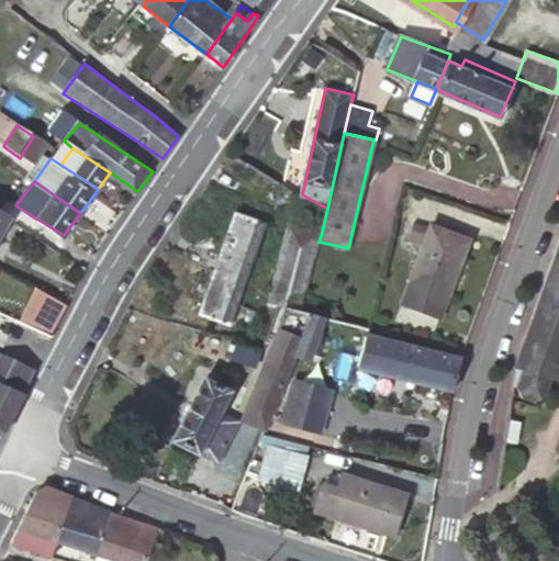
[(278,216),(248,204),(201,314),(248,334),(258,309),(242,302),(278,216)]
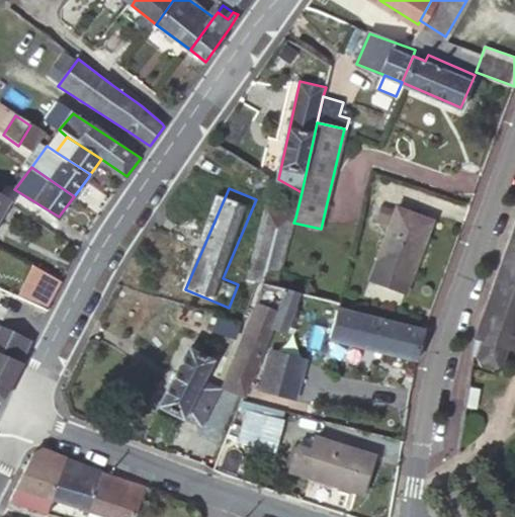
[(436,223),(399,209),(371,287),(409,300),(436,223)]
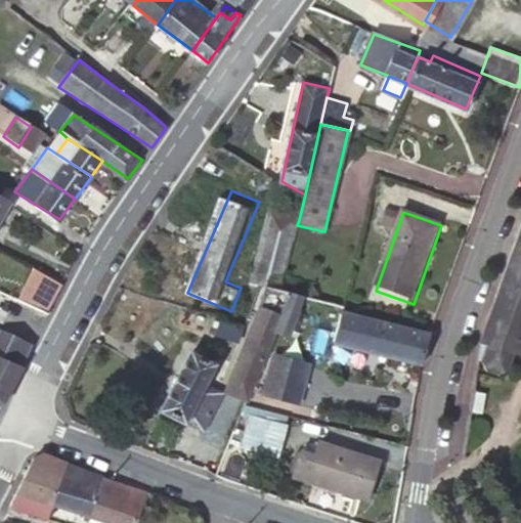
[(286,275),(297,225),(299,220),(271,214),(255,282),(263,285),(271,287),(281,291),(286,275)]
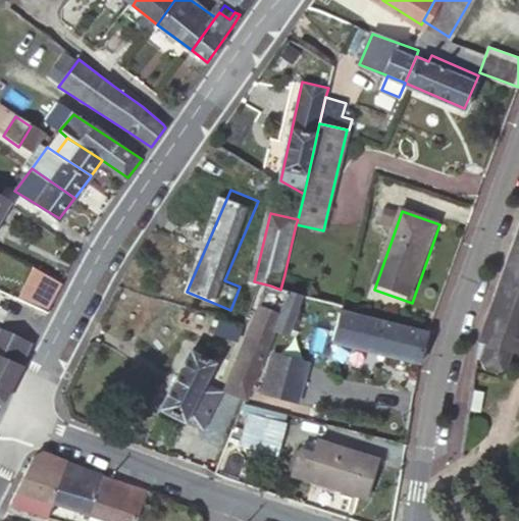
[(518,227),(501,280),(479,343),(482,344),(509,352),(515,353),(518,343),(518,227)]
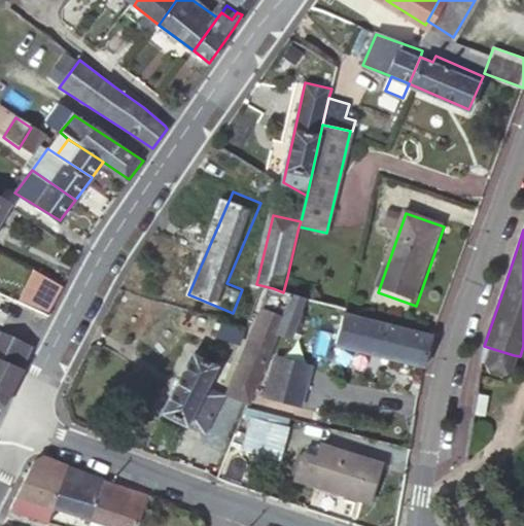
[(63,285),(41,274),(34,288),(57,300),(63,285)]
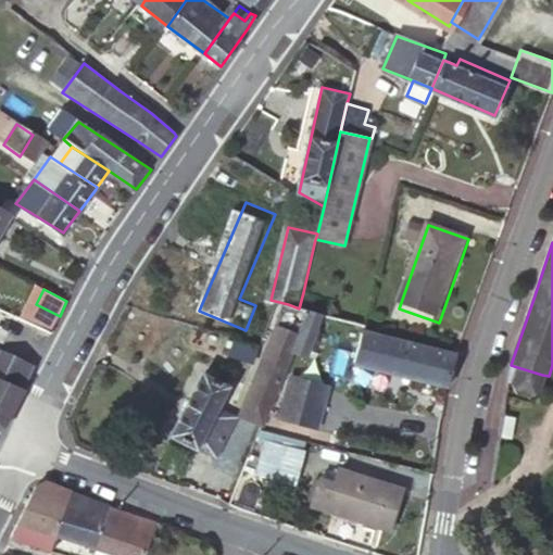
[(337,300),(303,292),(299,308),(310,311),(324,315),(332,317),(337,300)]
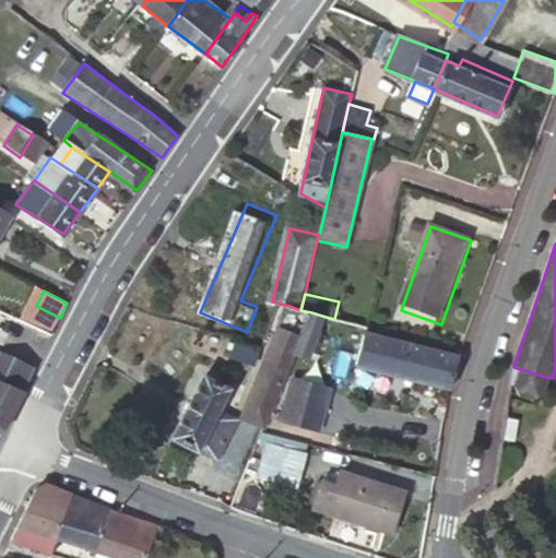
[(300,310),(290,306),(279,328),(290,331),(275,361),(290,367),(294,355),(311,312),(300,310)]
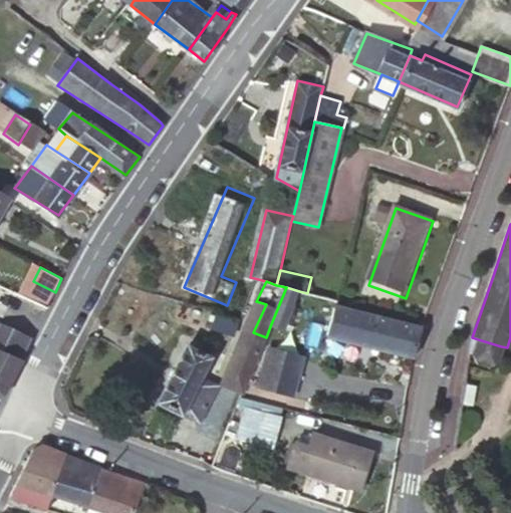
[(299,291),(286,287),(270,326),(283,331),(299,291)]
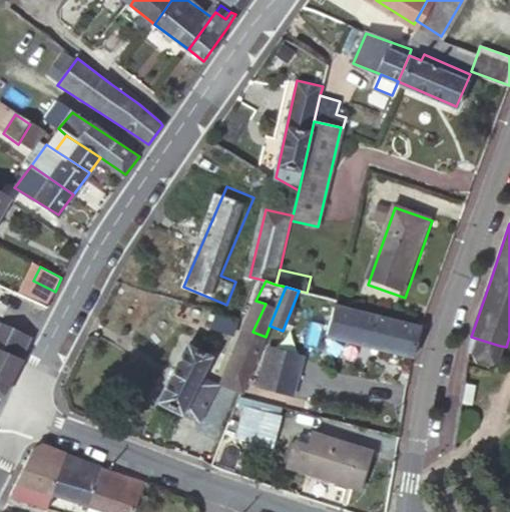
[(420,359),(425,331),(335,306),(328,333),(420,359)]
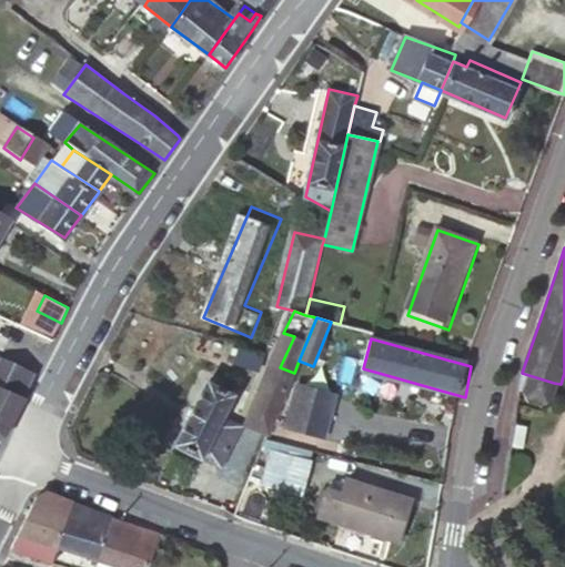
[(0,439),(3,442),(33,377),(0,361),(0,439)]
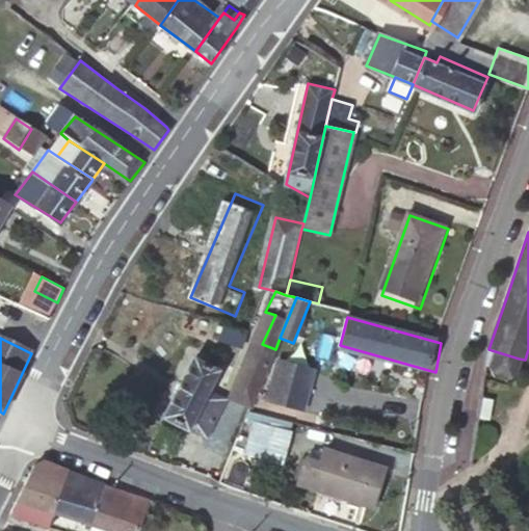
[(275,349),(262,344),(257,341),(239,383),(258,392),(275,349)]
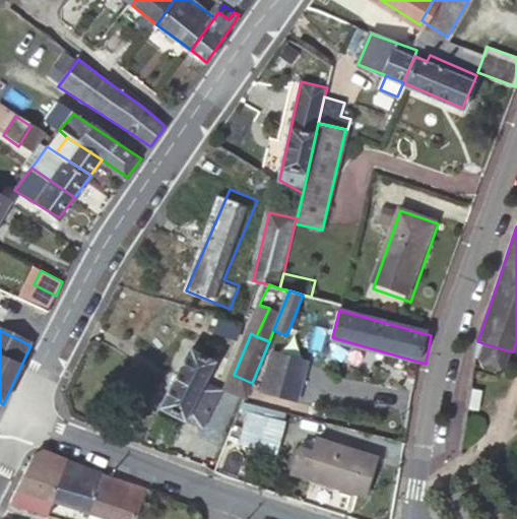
[(503,366),(507,350),(480,342),(477,355),(477,357),(478,370),(493,374),(503,366)]
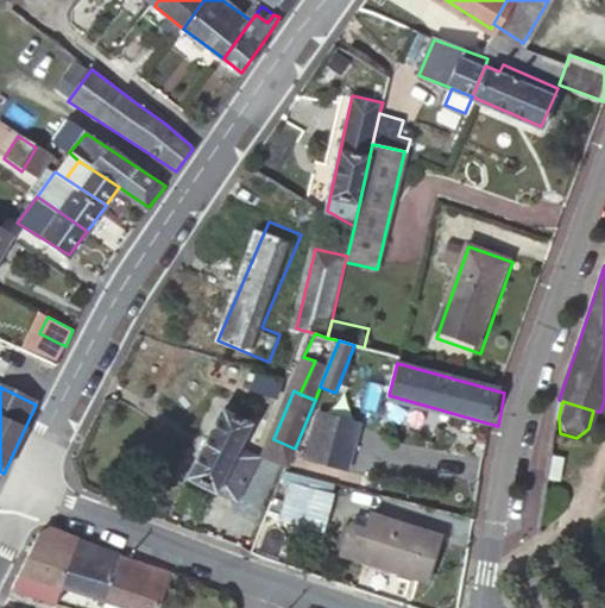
[(244,421),(214,408),(186,478),(216,491),(216,488),(238,497),(256,455),(234,445),(244,421)]
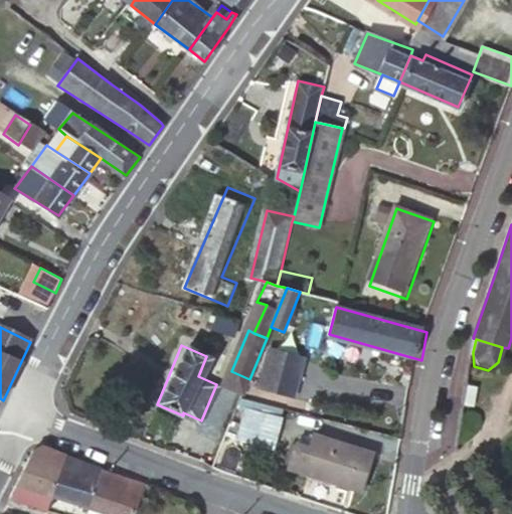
[(306,355),(271,347),(260,384),(295,393),(306,355)]
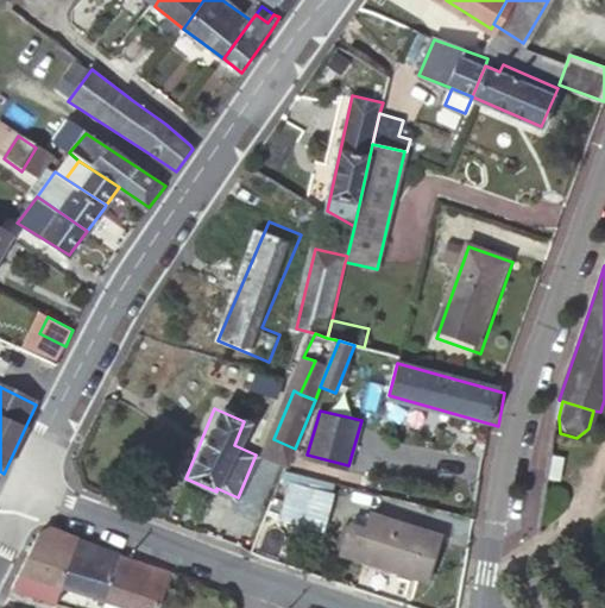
[(336,493),(307,482),(294,515),(323,527),(336,493)]
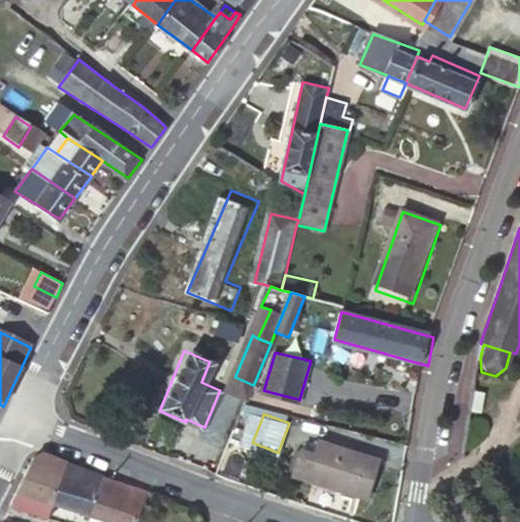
[(299,475),(380,499),(390,463),(333,446),(330,458),(305,451),(299,475)]
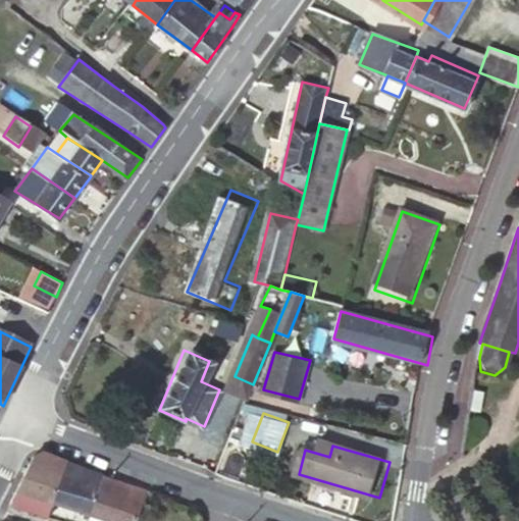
[(91,517),(106,476),(45,455),(33,459),(10,506),(50,520),(55,506),(91,517)]
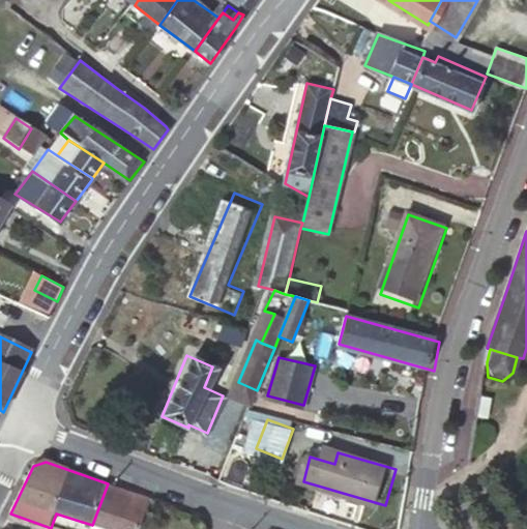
[(141,528),(152,500),(108,483),(92,525),(101,528),(141,528)]
